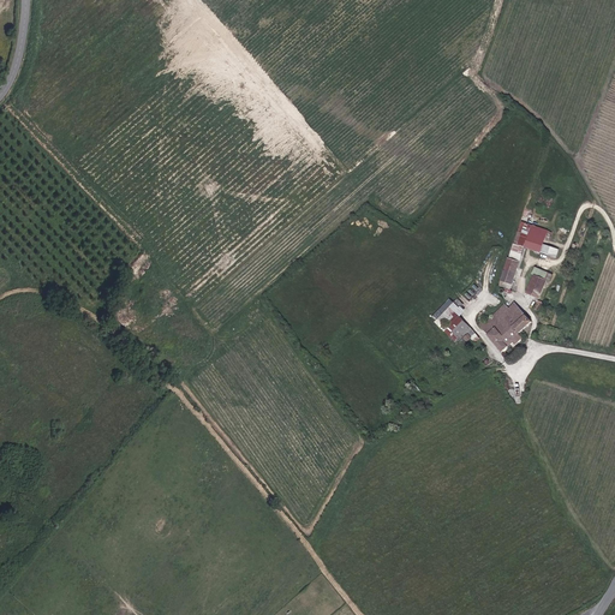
[(512,284),(524,248),(541,252),(543,245),(545,238),(548,231),(521,222),(502,280),(512,284)]
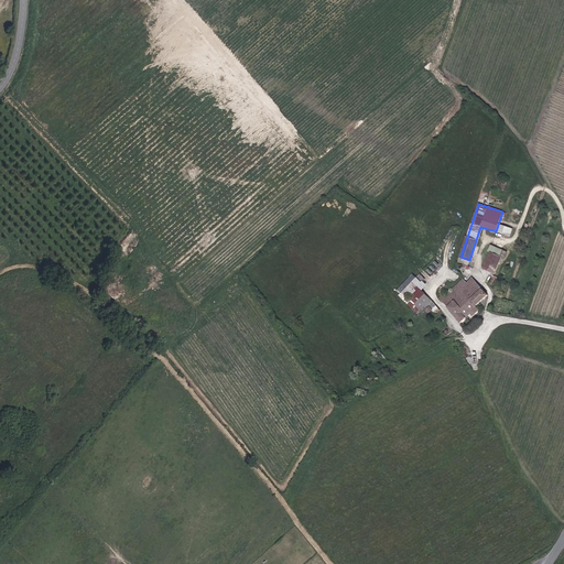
[(510,236),(511,229),(498,225),(496,231),(510,236)]
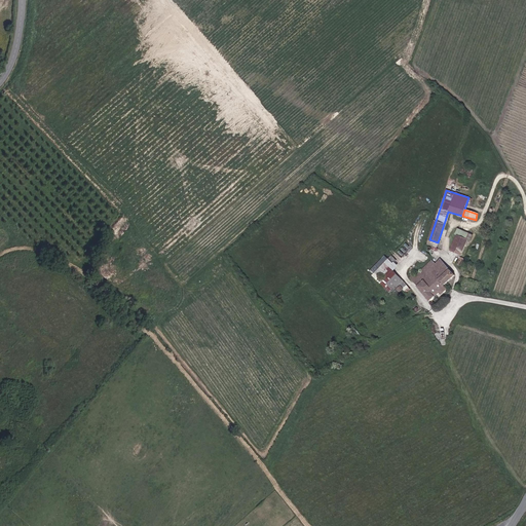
[(468,233),(458,229),(456,234),(457,235),(466,239),(468,233)]
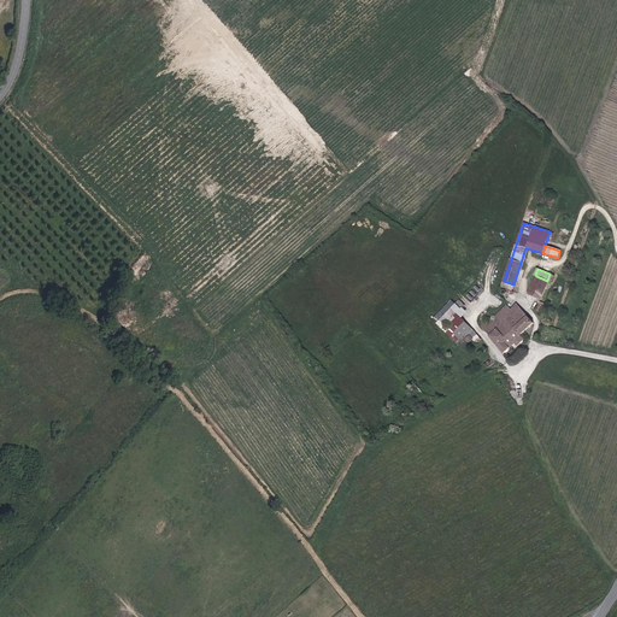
[(547,281),(536,276),(529,294),(541,299),(548,281),(547,281)]
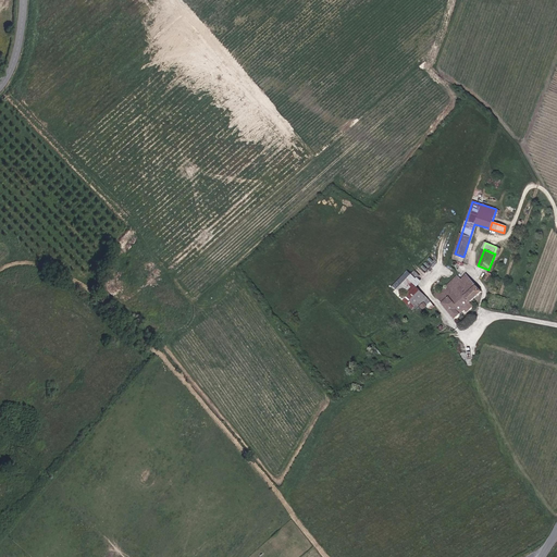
[(420,276),(415,271),(398,288),(408,299),(410,301),(420,291),(417,287),(421,282),(418,279),(420,276)]
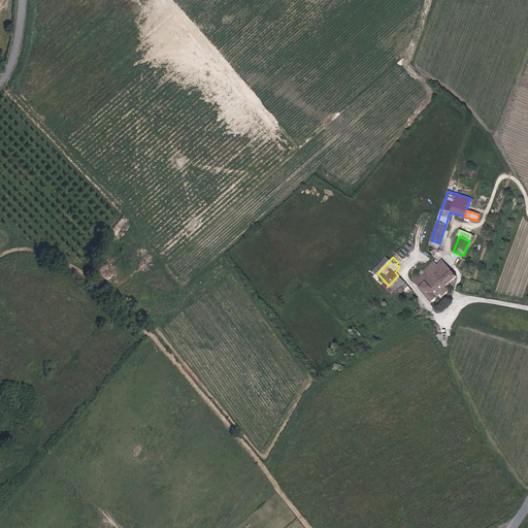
[(450,269),(441,261),(437,266),(433,262),(423,271),(436,287),(440,283),(446,287),(456,276),(450,269)]
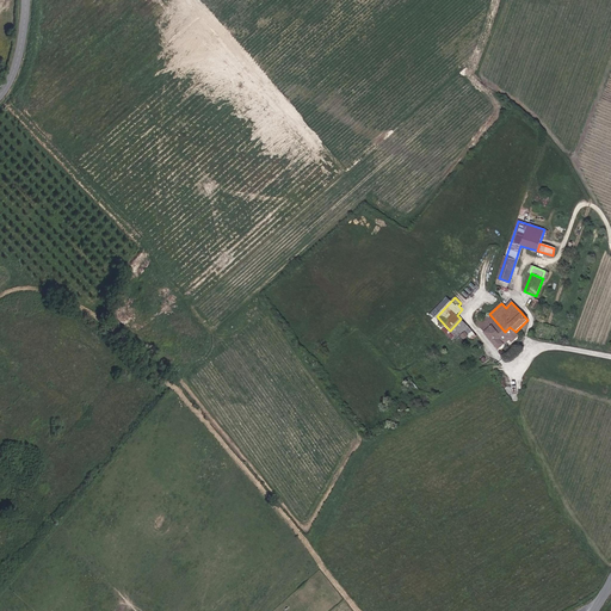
[(505,332),(489,314),(482,321),(480,319),(475,323),(485,332),(493,341),(505,332)]
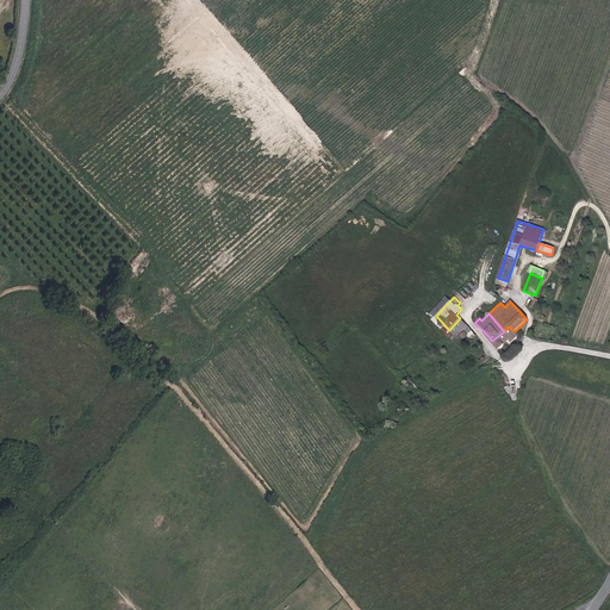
[(475,334),(470,328),(460,318),(449,330),(447,328),(443,331),(452,340),(459,332),(464,338),(467,336),(470,338),(475,334)]
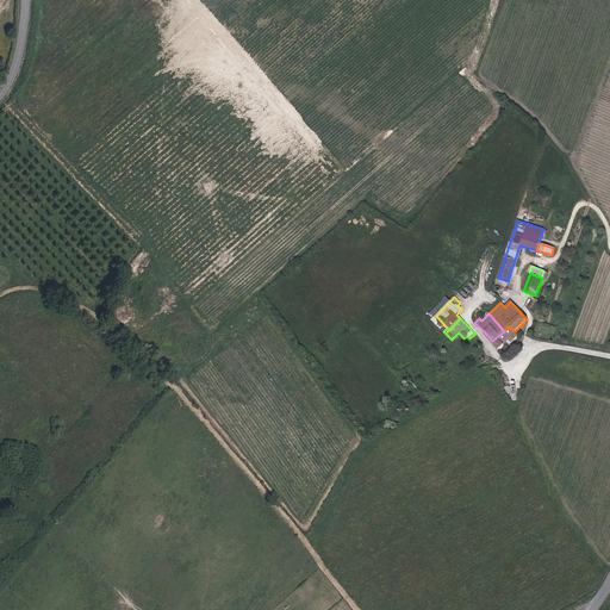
[(515,331),(509,327),(504,331),(492,341),(498,348),(509,338),(511,337),(514,340),(518,335),(515,331)]
